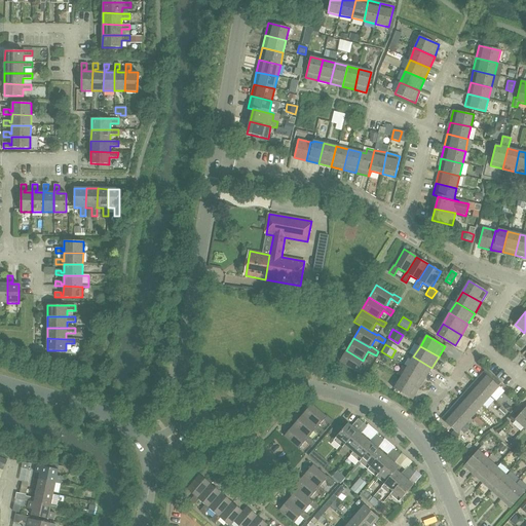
[(364,359),(363,361),(346,350),(339,363),(355,372),(361,364),(368,368),(371,363),(364,359)]
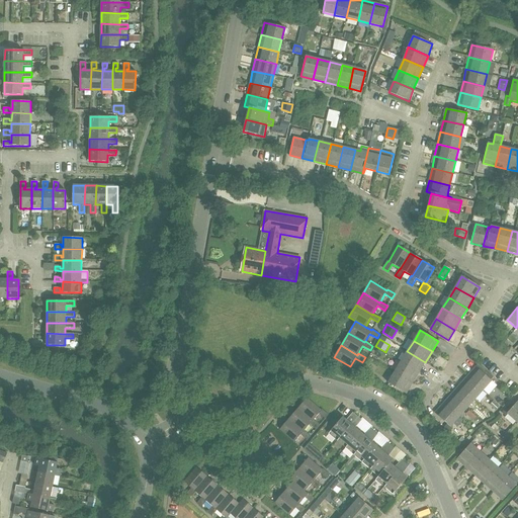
[(419,372),(425,362),(407,351),(401,362),(419,372)]
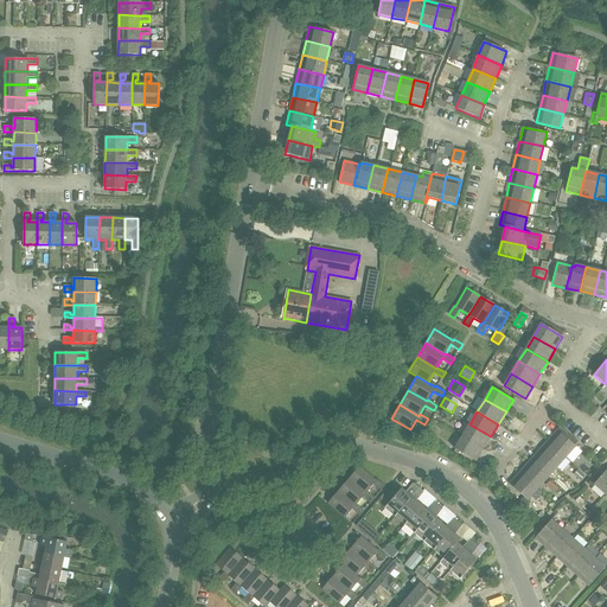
[(484,449),(491,436),(470,425),(462,436),(484,449)]
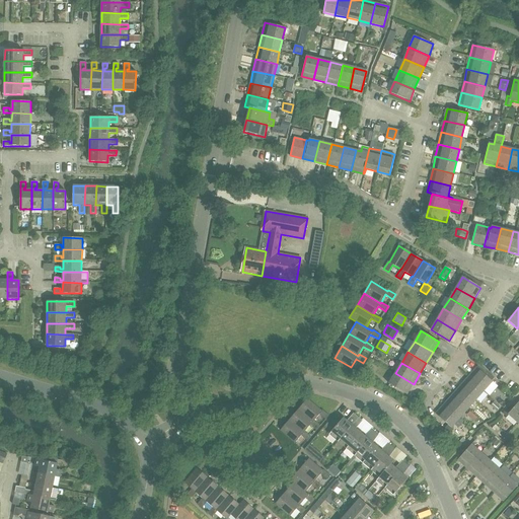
[(476,368),(468,377),(485,391),(493,382),(476,368)]
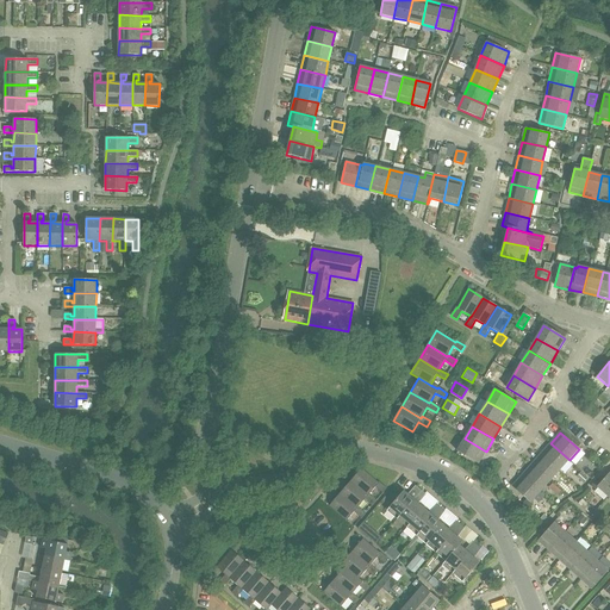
[(486,452),(465,439),(456,452),(468,458),(478,465),(481,458),(486,452)]
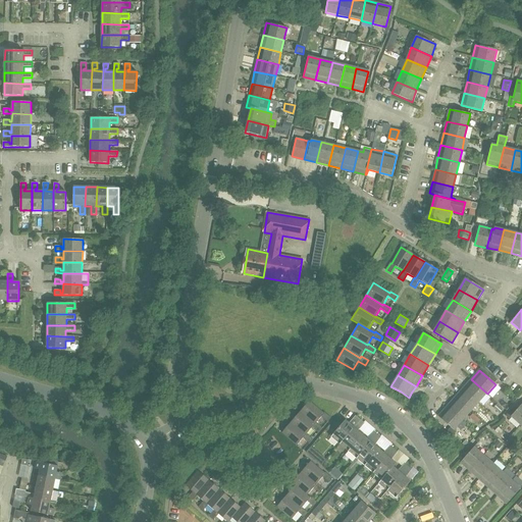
[(471,379),(463,388),(478,403),(487,394),(471,379)]
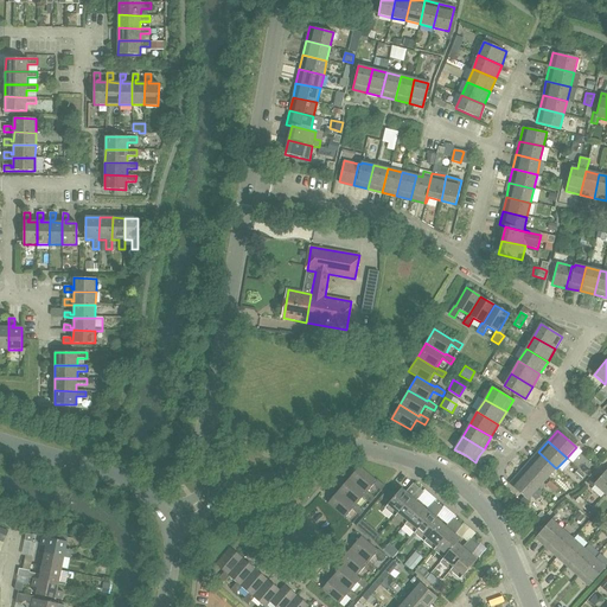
[(556,468),(538,452),(529,462),(547,479),(556,468)]
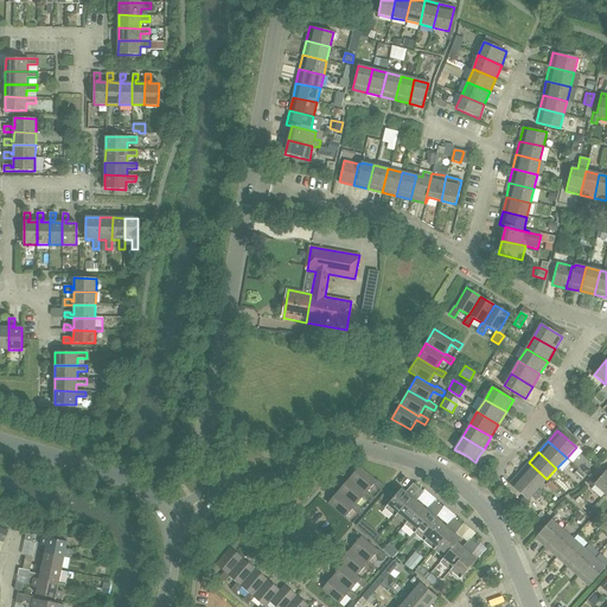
[(529,462),(519,473),(537,490),(547,479),(529,462)]
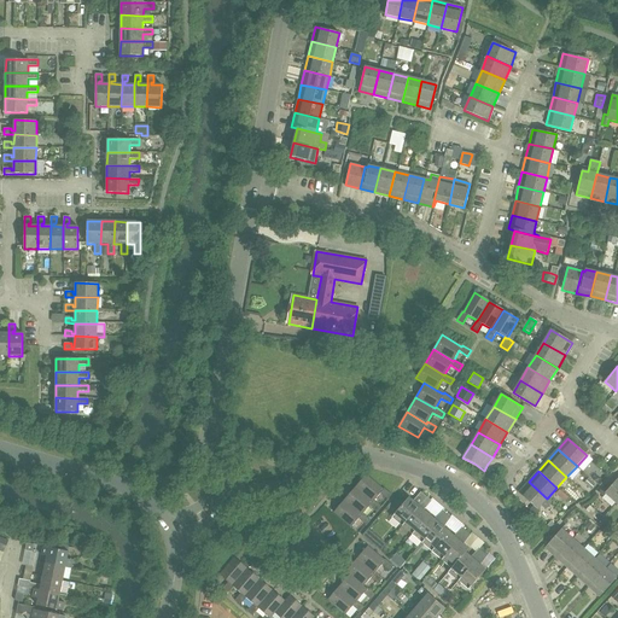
[(367,474),(356,488),(373,502),(374,501),(380,494),(388,500),(392,495),(384,489),(367,474)]
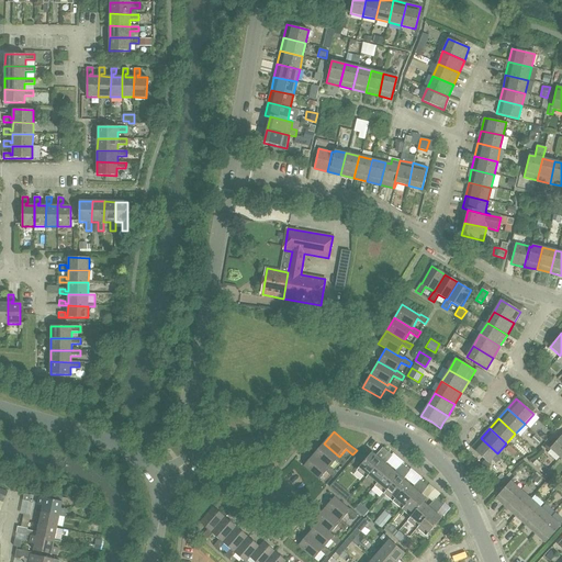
[(561,458),(561,456),(561,435),(550,449),(561,458)]
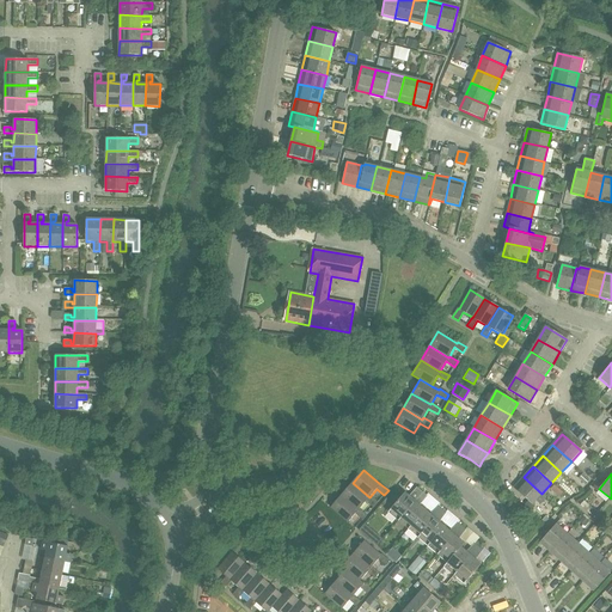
[(542,494),(524,477),(514,488),(532,505),(542,494)]
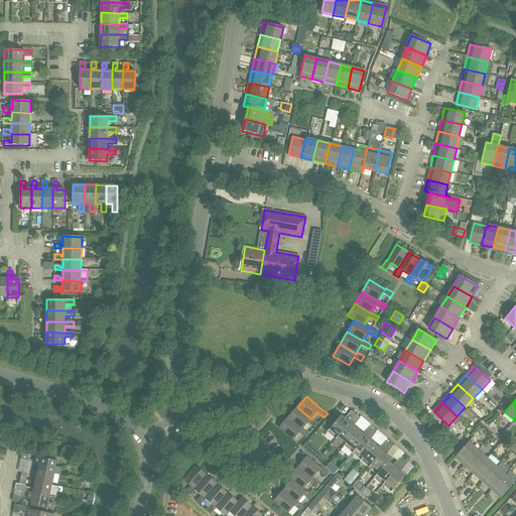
[(297,407),(288,417),(302,430),(303,429),(308,422),(314,428),(318,424),(312,418),(311,419),(297,407)]
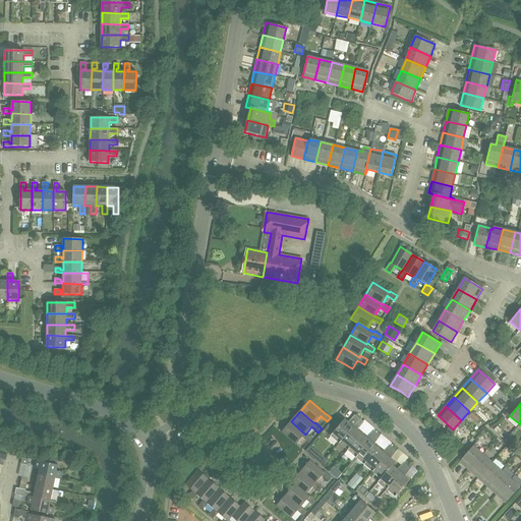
[(335,424),(338,427),(331,436),(339,444),(360,419),(355,415),(348,422),(345,419),(344,420),(341,417),(335,424)]
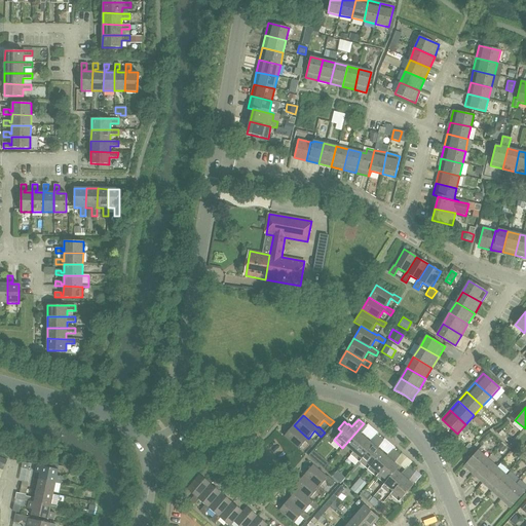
[(364,423),(342,448),(350,455),(366,439),(361,435),(367,426),(364,423)]
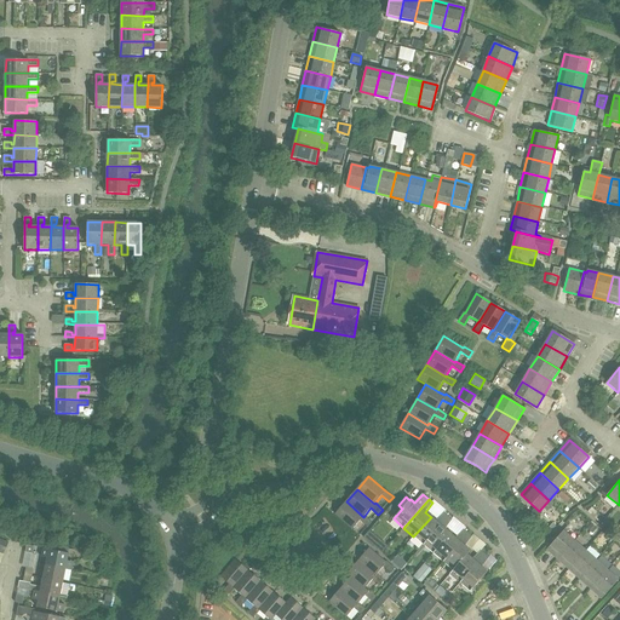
[(360,521),(367,527),(372,522),(365,516),(363,517),(346,501),(334,515),(352,529),(360,521)]
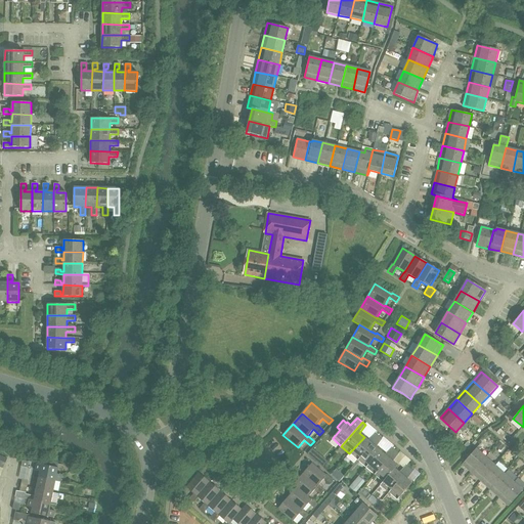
[(358,461),(379,436),(376,433),(368,440),(364,437),(349,453),(358,461)]
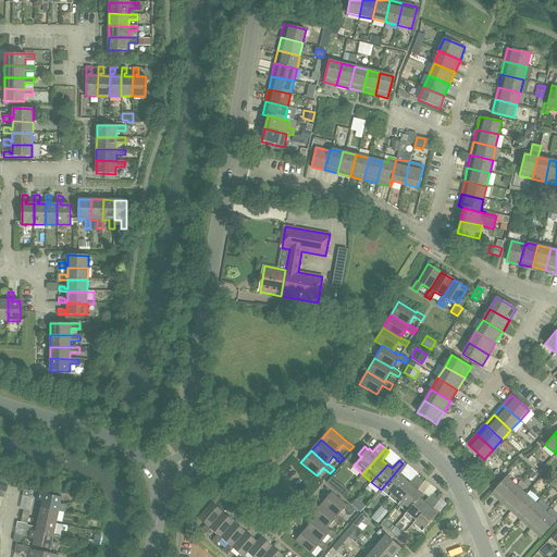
[(539,460),(534,465),(540,470),(544,466),(539,460)]
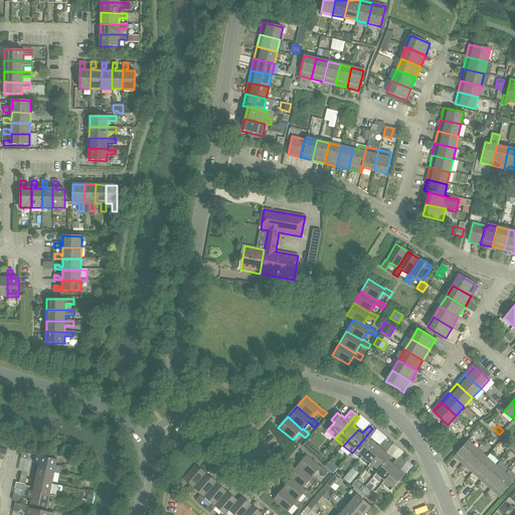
[(360,460),(374,444),(370,440),(375,432),(372,428),(352,453),(360,460)]
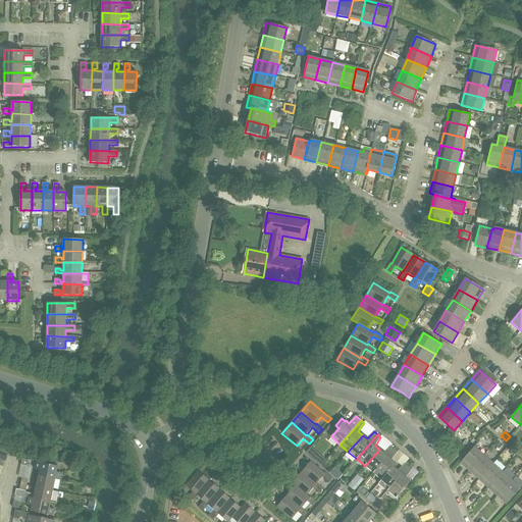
[(379,450),(365,466),(373,473),(395,449),(390,446),(383,453),(379,450)]
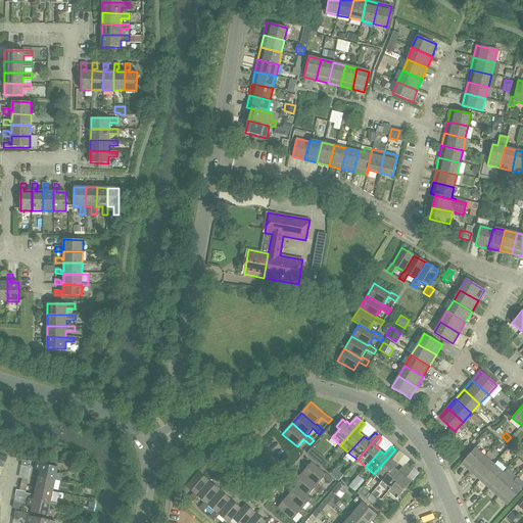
[(470,472),(484,457),(475,448),(461,464),(470,472)]
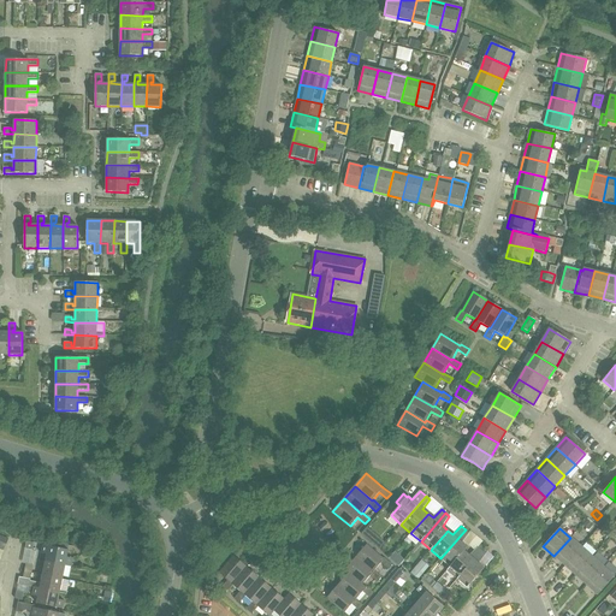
[(466,529),(440,558),(450,567),(463,551),(467,548),(462,543),(469,533),(466,529)]
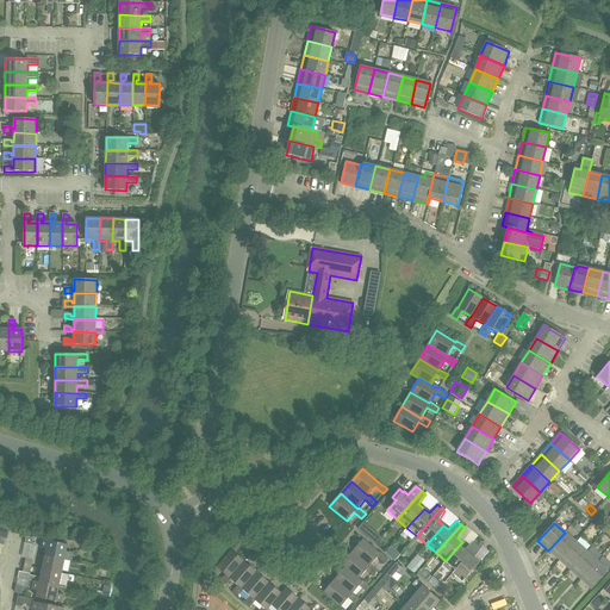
[(565,533),(548,551),(559,561),(576,542),(565,533)]
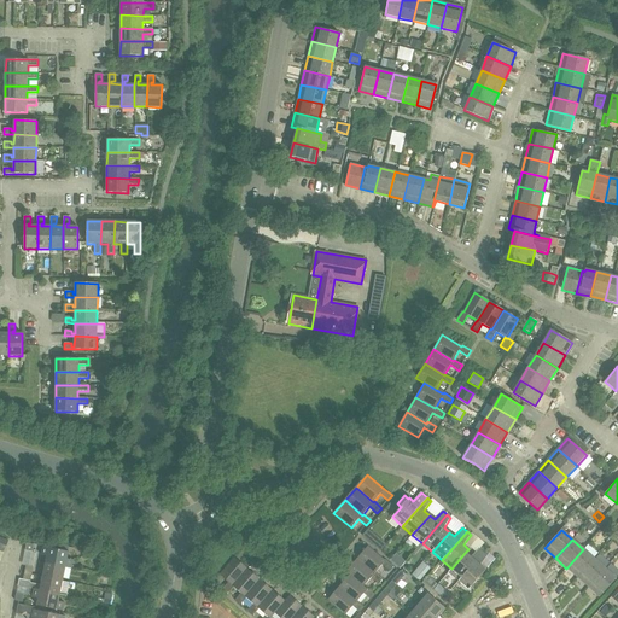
[(380,541),(375,547),(380,552),(385,546),(380,541)]
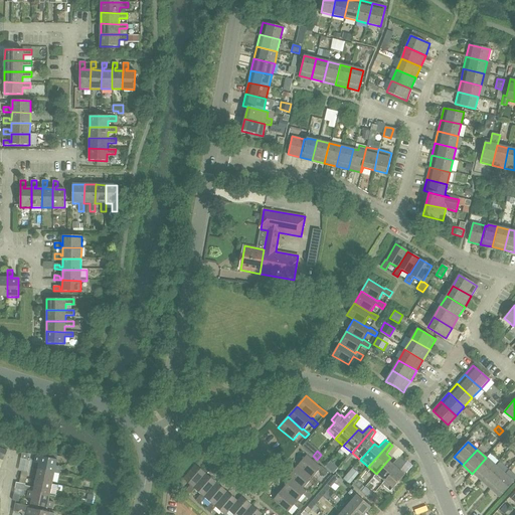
[(298,466),(312,478),(313,477),(318,471),(325,476),(328,472),(322,467),(321,468),(307,455),(298,466)]
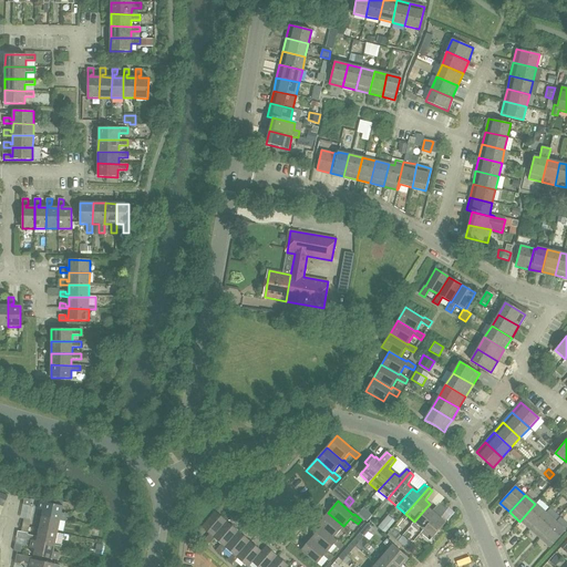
[(42,517),(60,521),(65,522),(66,514),(61,513),(63,506),(39,502),(38,509),(43,511),(42,517)]
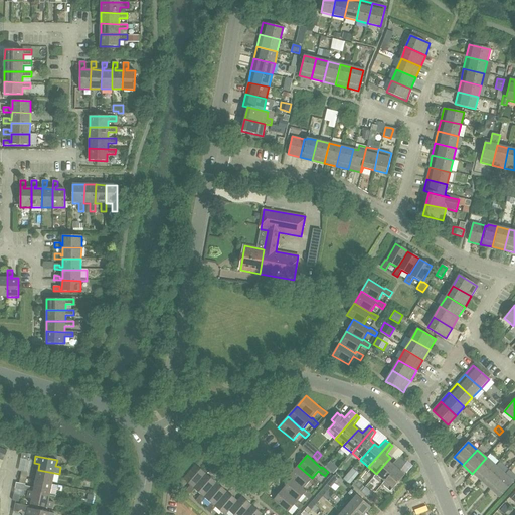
[(387,461),(376,474),(373,477),(382,484),(402,461),(399,458),(392,465),(387,461)]
